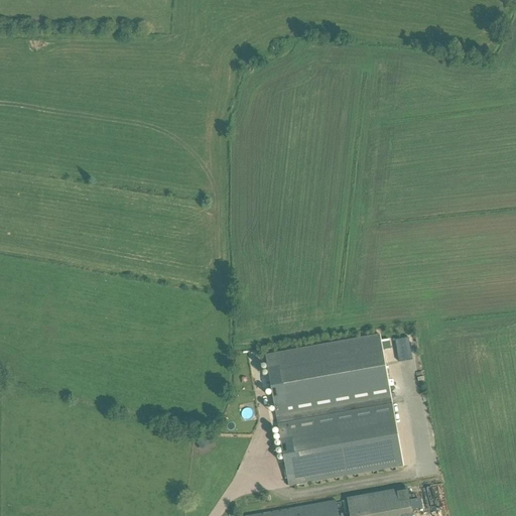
[(393,404),(392,397),(381,334),(266,355),(272,389),(289,487),(404,466),(393,404)]
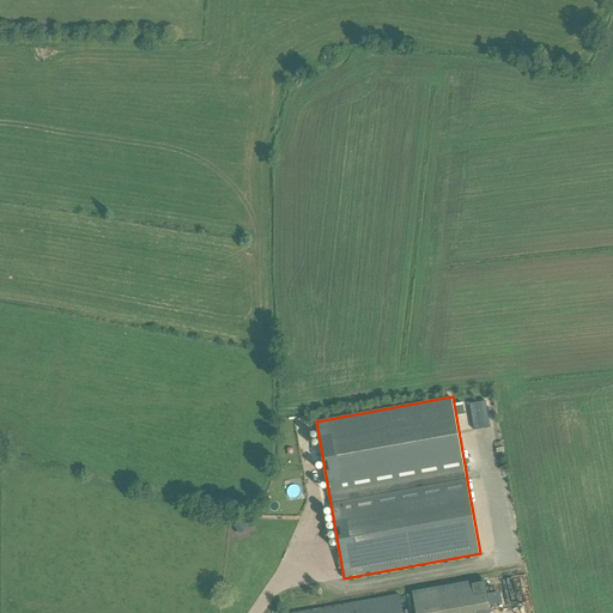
[(468,426),(485,426),(484,401),(467,402),(468,426)]
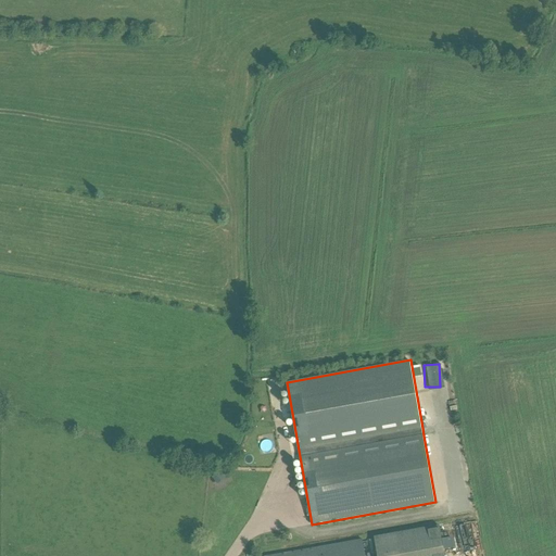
[(219,471),(213,477),(217,483),(224,479),(219,471)]
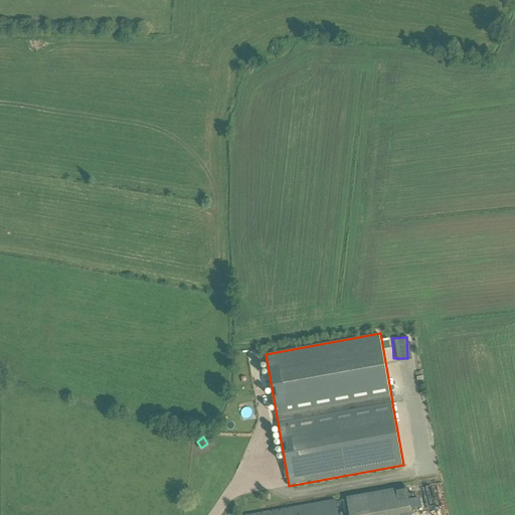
[(347,514),(410,514),(406,487),(345,498),(347,514)]
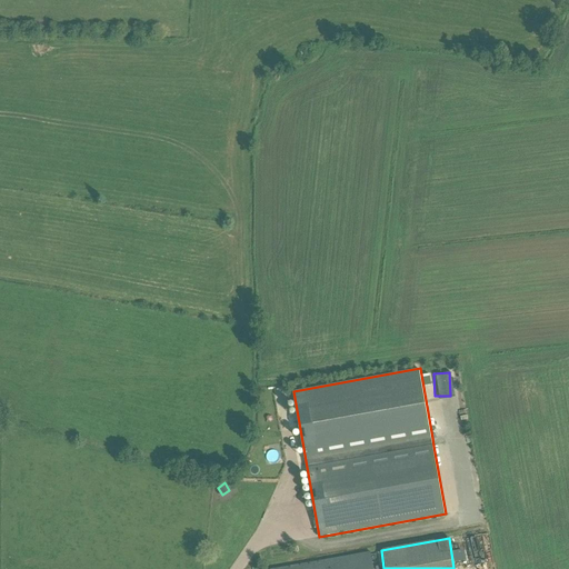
[(373,568),(371,551),(272,568),(373,568)]
